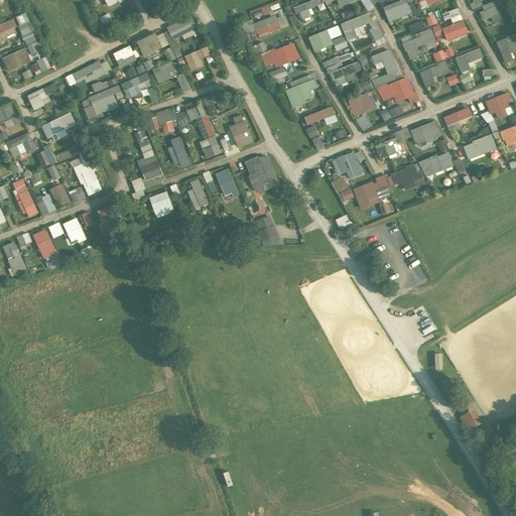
[(316,0),(313,0),(293,8),(296,14),(300,13),(308,9),(319,5),(316,0)]
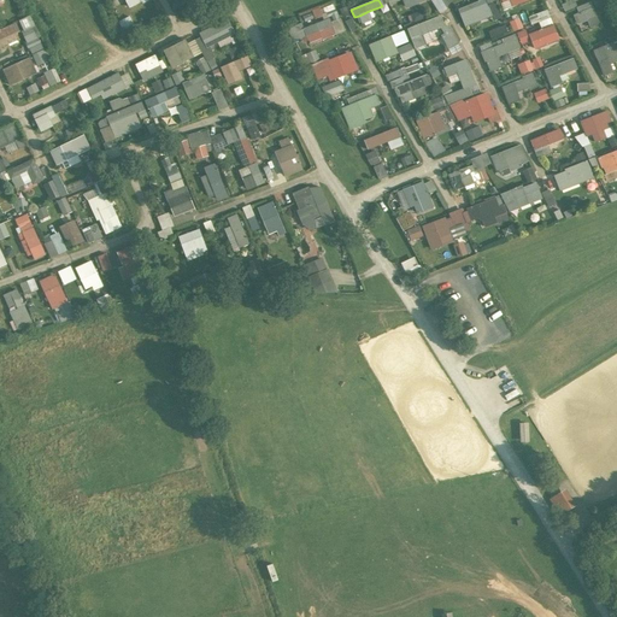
[(430,0),(440,13),(447,9),(445,6),(441,0),(430,0)]
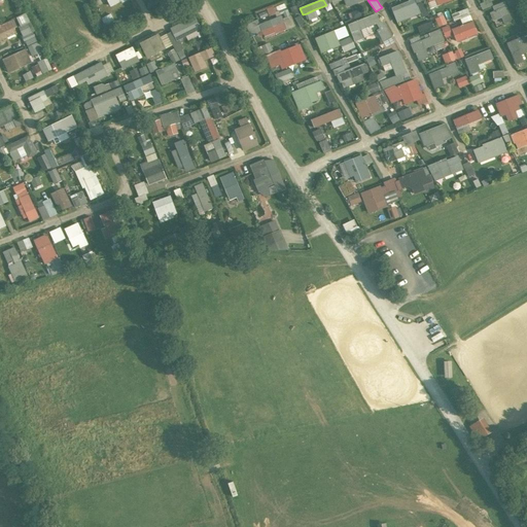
[(416,4),(414,0),(410,0),(391,8),(397,23),(420,13),(416,4)]
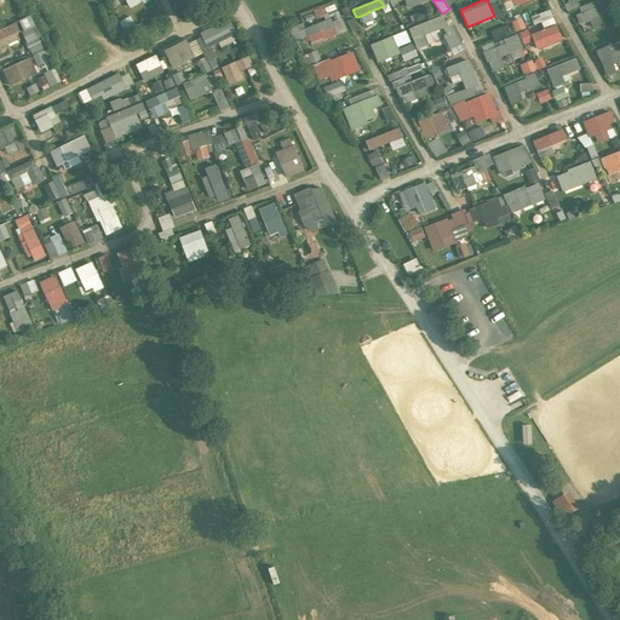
[(579,6),(577,0),(575,0),(564,5),(567,12),(579,6)]
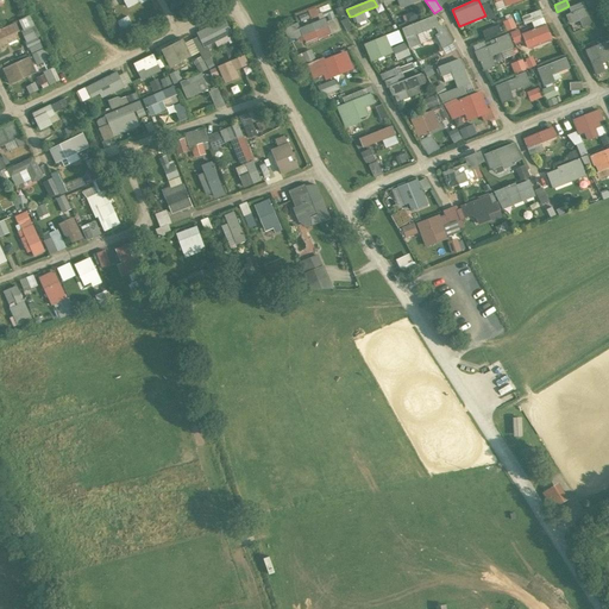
[(571,13),(585,7),(583,2),(569,7),(571,13)]
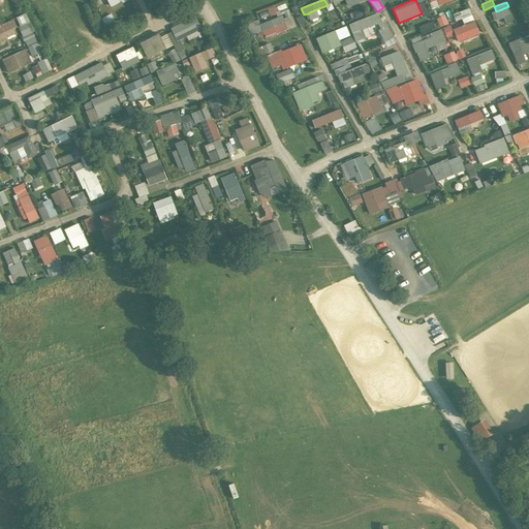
[(511,14),(508,6),(496,11),(491,13),(494,21),(503,18),(511,14)]
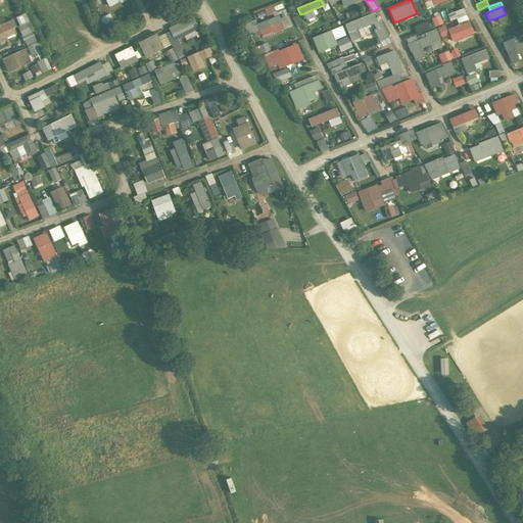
[(466,15),(464,8),(447,14),(450,21),(466,15)]
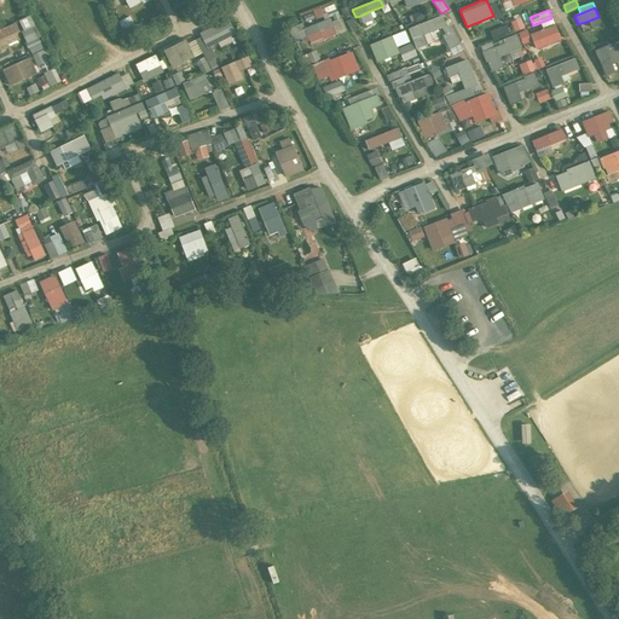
[(330,19),(331,22),(341,19),(337,11),(329,15),(330,19)]
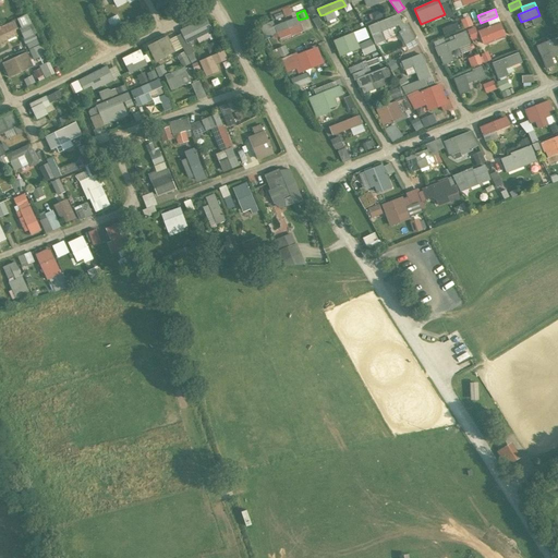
[(337,17),(334,10),(325,14),(327,21),(337,17)]
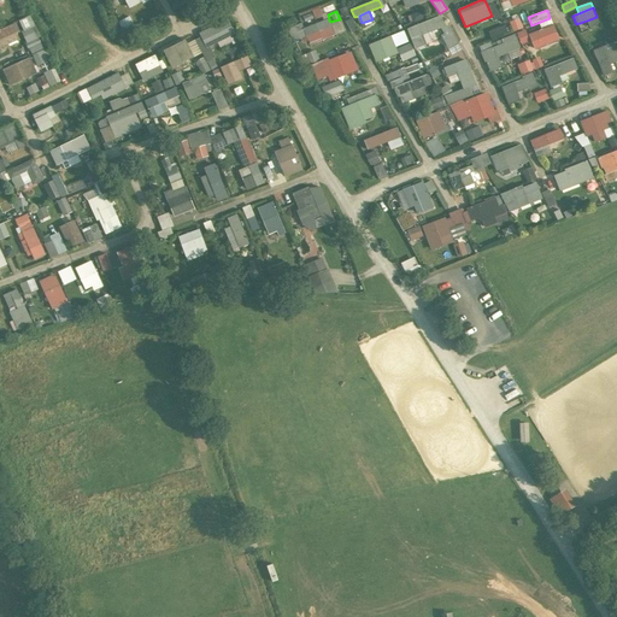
[(412,13),(399,17),(401,28),(415,24),(412,13)]
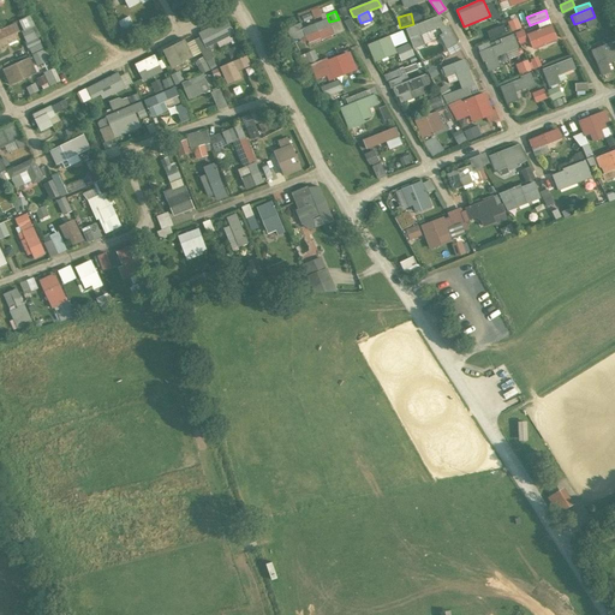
[(424,45),(421,35),(440,28),(445,27),(440,16),(406,29),(413,49),(424,45)]
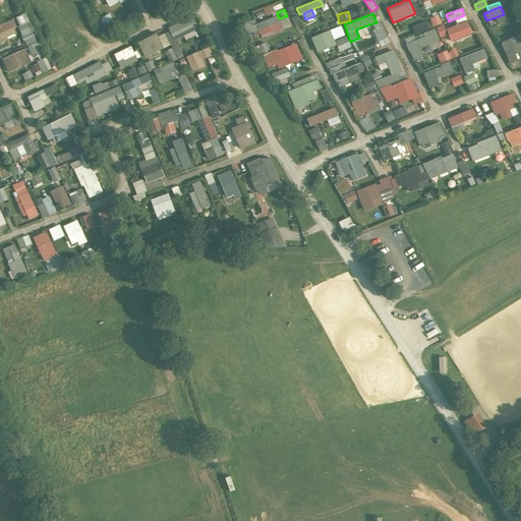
[(115,25),(109,14),(101,18),(107,31),(115,25)]
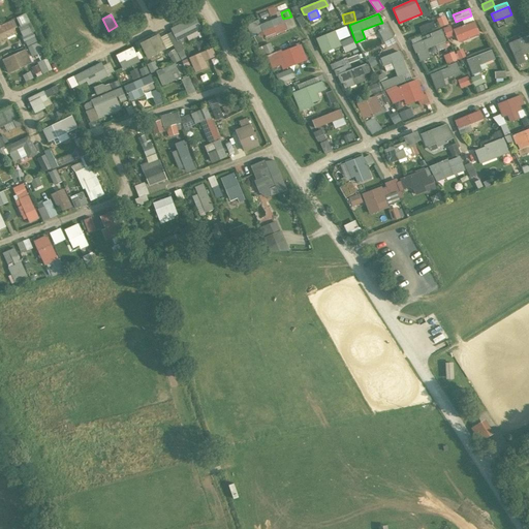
[(511,14),(503,18),(506,24),(515,21),(511,14)]
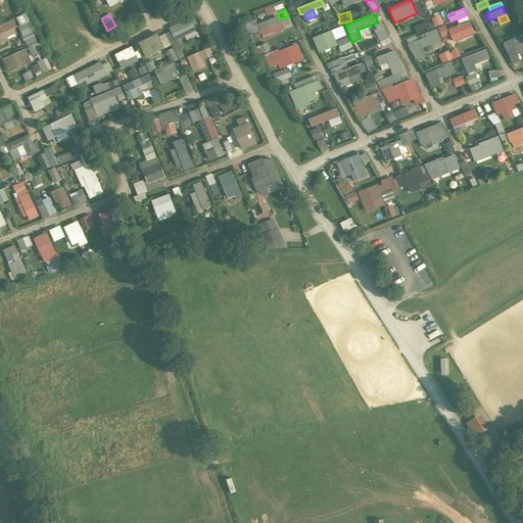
[(288,16),(280,18),(284,30),(293,27),(289,15),(288,16)]
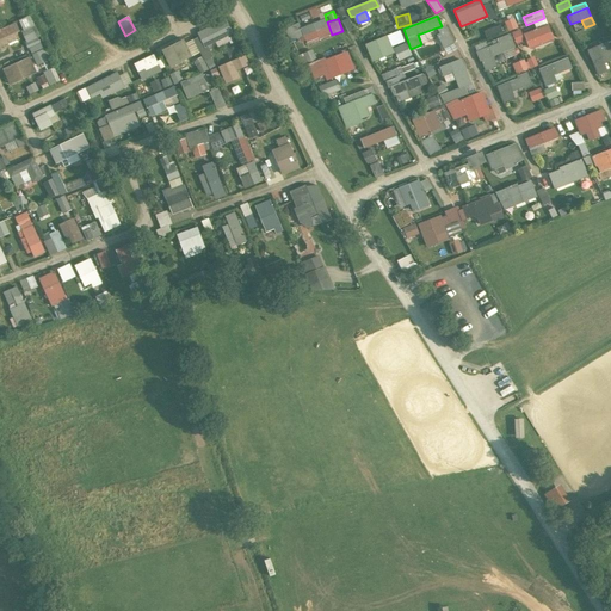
[(353,29),(347,18),(343,22),(349,32),(353,29)]
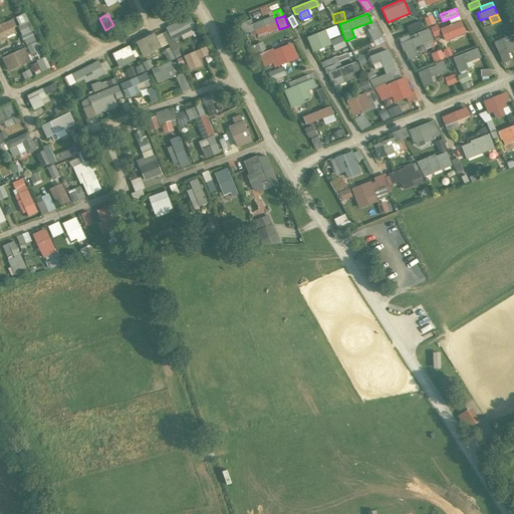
[(452,24),(461,21),(459,15),(449,19),(452,24)]
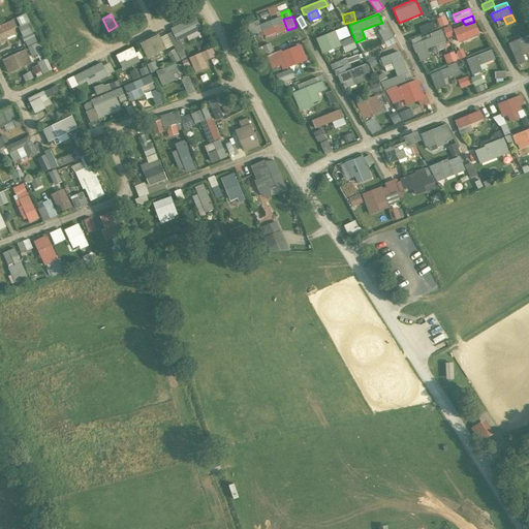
[(201,29),(195,17),(172,28),(173,32),(178,41),(180,40),(201,29)]
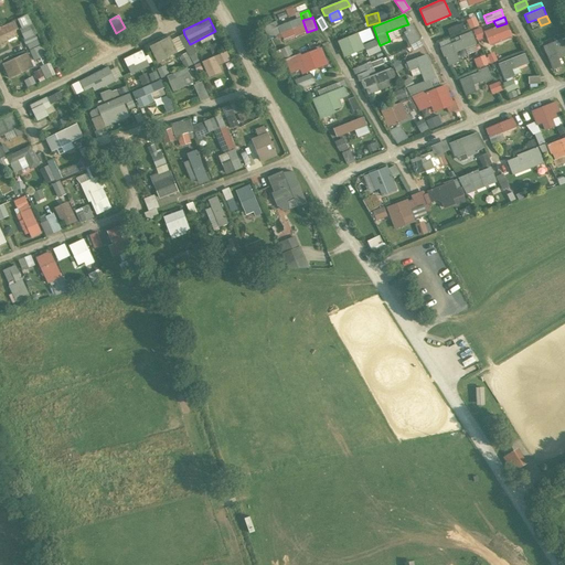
[(302,20),(301,18),(278,27),(283,38),(284,41),(307,32),(302,20)]
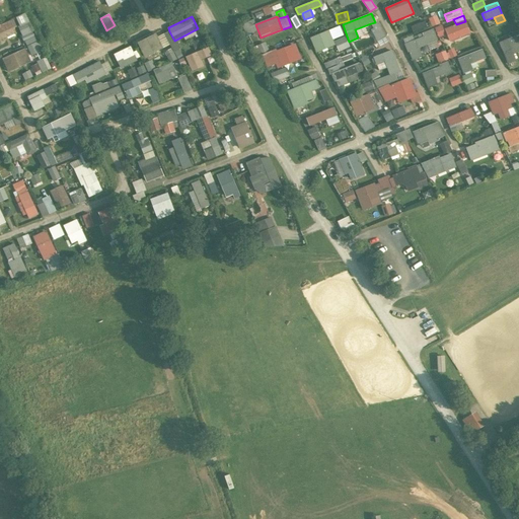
[(439,23),(436,16),(430,18),(433,25),(439,23)]
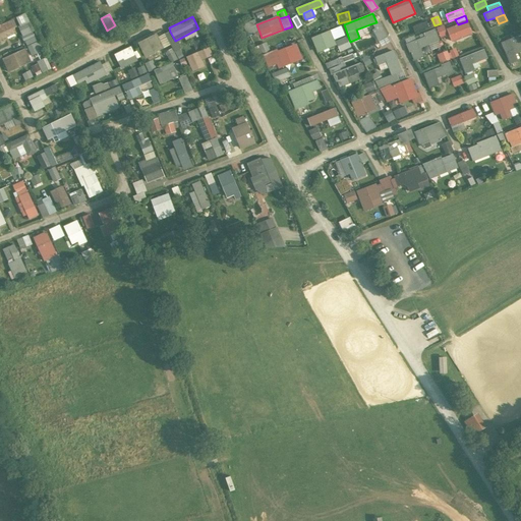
[(16,26),(13,19),(0,25),(0,40),(16,34),(13,29),(16,26)]
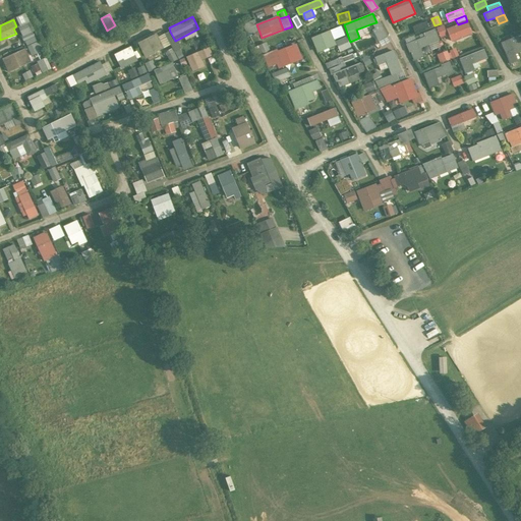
[(254,19),(242,23),(248,39),(261,35),(256,24),(254,19)]
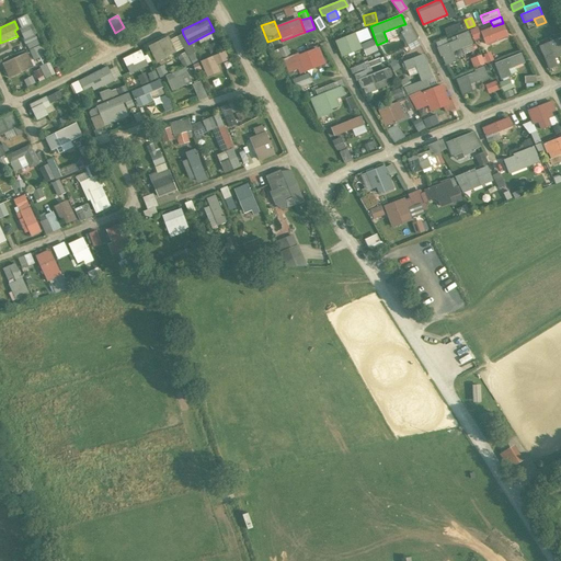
[(408,23),(405,24),(401,25),(404,31),(401,33),(408,44),(418,39),(408,23)]
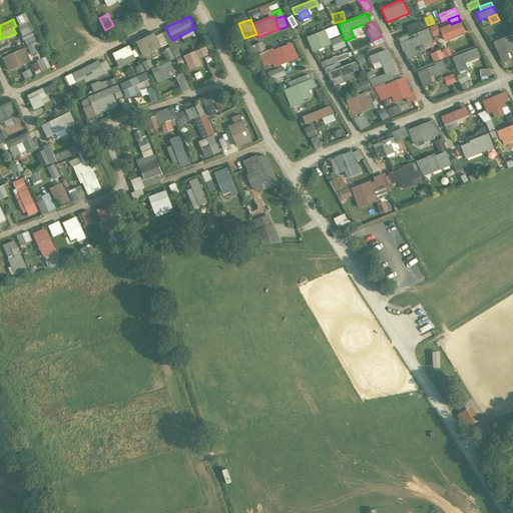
[(465,33),(460,21),(451,24),(440,28),(445,41),(465,33)]
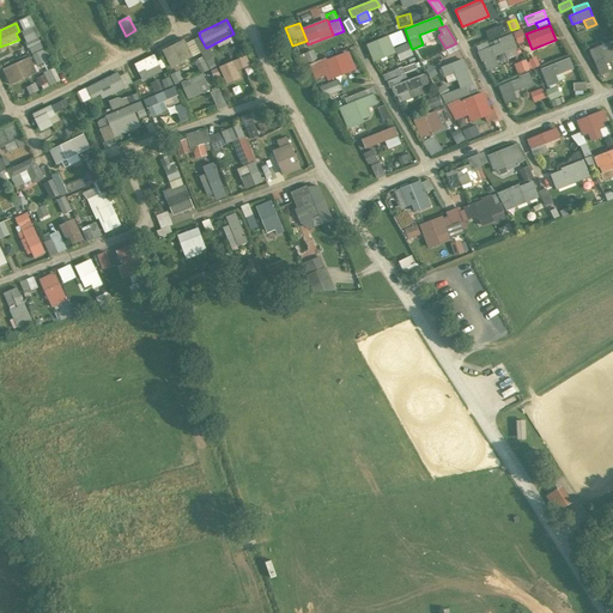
[(22,31),(26,42),(36,38),(31,26),(22,31)]
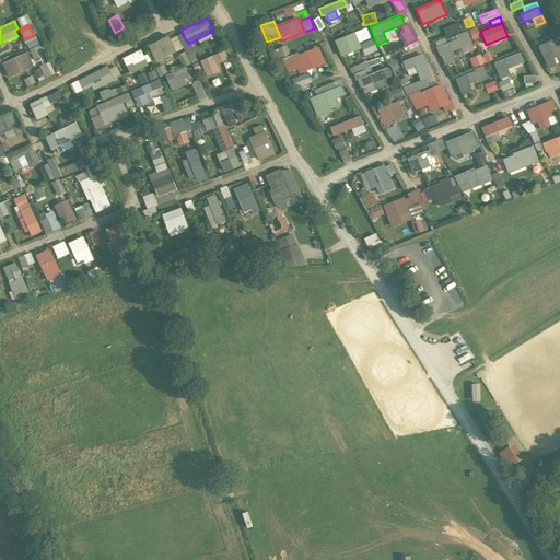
[(480,37),(476,27),(469,31),(474,41),(480,37)]
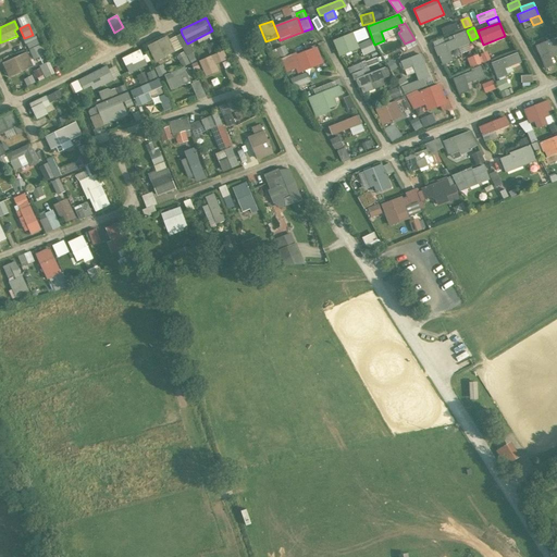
[(364,28),(353,33),(356,41),(368,37),(364,28)]
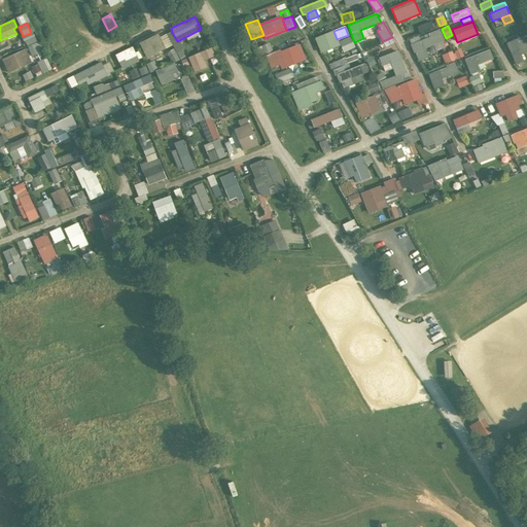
[(443,41),(445,41),(440,29),(410,41),(414,53),(416,53),(419,61),(428,58),(425,48),(434,45),(436,50),(445,47),(443,41)]
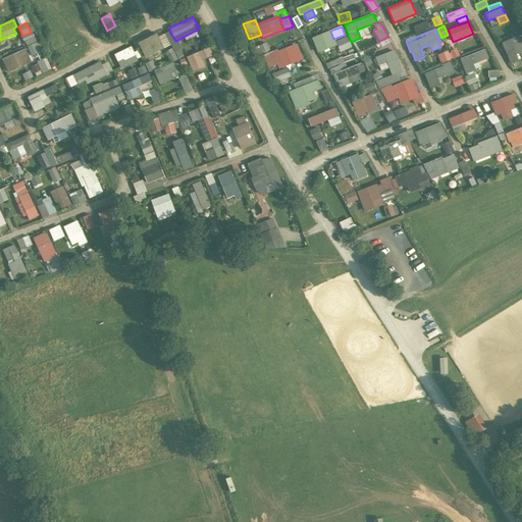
[(333,39),(330,31),(312,38),(318,53),(336,45),(333,39)]
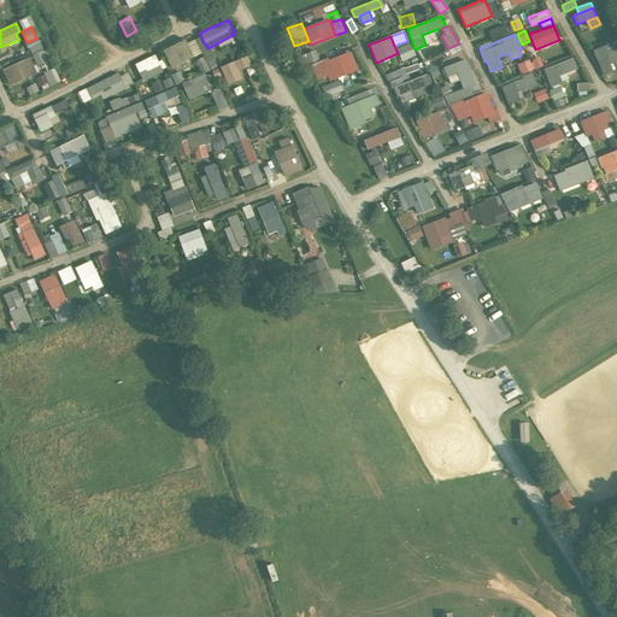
[(28,48),(41,43),(37,37),(36,39),(27,42),(25,43),(28,48)]
